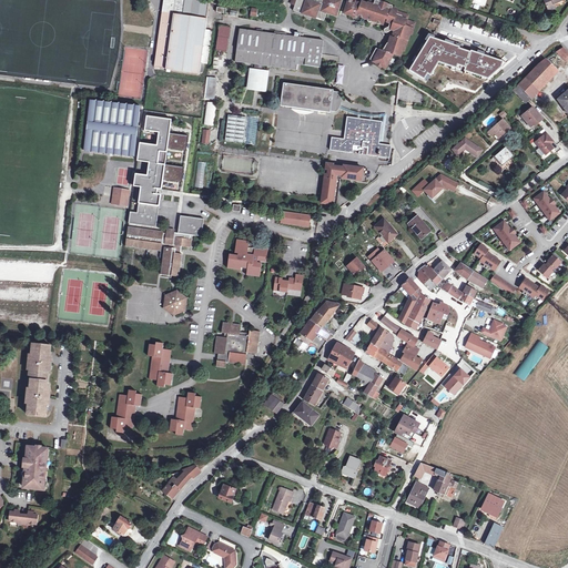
[(159,54),(156,54),(154,67),(166,69),(200,74),(201,63),(208,64),(212,31),(206,30),(208,19),(206,19),(209,2),(193,0),(164,0),(164,2),(165,3),(165,6),(163,6),(162,12),(165,12),(164,19),(161,19),(160,27),(163,28),(162,36),(159,34),(156,48),(160,49),(159,54)]
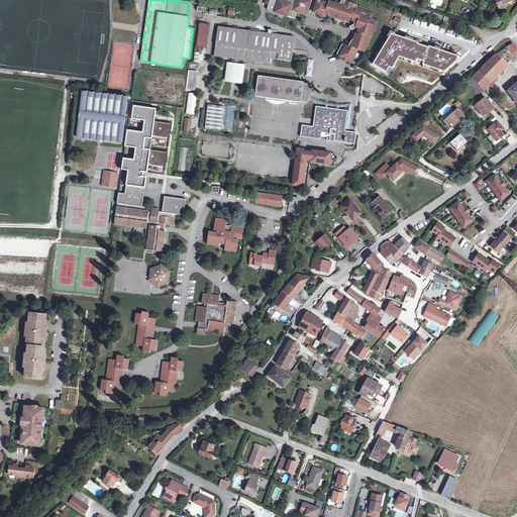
[(293,7),(308,12),(311,0),(270,0),(267,9),(295,18),(297,12),(292,10),(293,7)]
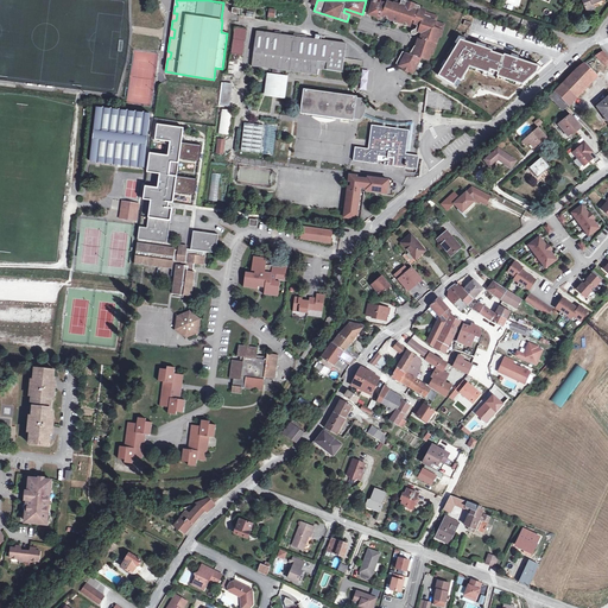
[(418,65),(420,62),(423,58),(429,61),(431,55),(434,55),(439,37),(442,37),(445,25),(436,21),(438,17),(425,12),(425,10),(419,8),(420,6),(403,0),(401,2),(396,0),(394,4),(387,2),(387,4),(381,1),(381,0),(372,0),(368,14),(380,19),(381,17),(394,21),(394,23),(396,24),(397,24),(398,23),(411,27),(412,23),(415,24),(418,26),(417,29),(412,32),(411,32),(412,33),(412,35),(413,35),(415,35),(418,32),(419,30),(423,31),(420,37),(424,38),(423,40),(418,39),(416,46),(410,54),(407,54),(405,57),(401,56),(398,62),(413,73),(418,65)]
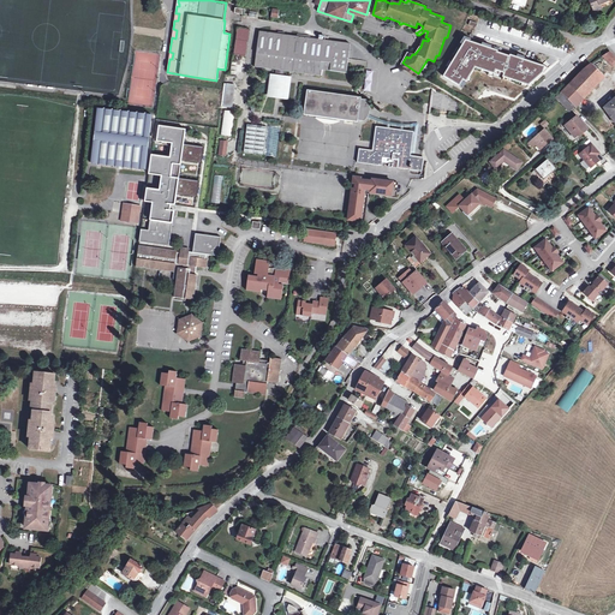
[(249,30),(239,28),(234,54),(245,55),(249,30)]
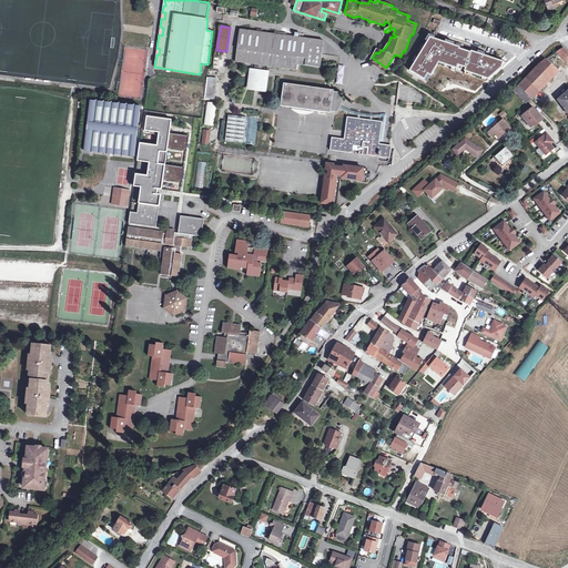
[(265,75),(266,71),(262,71),(263,66),(301,70),(302,64),(320,68),(324,41),(240,29),(235,61),(255,64),(255,70),(254,72),(251,71),(249,87),(256,88),(266,89),(269,77),(265,75)]
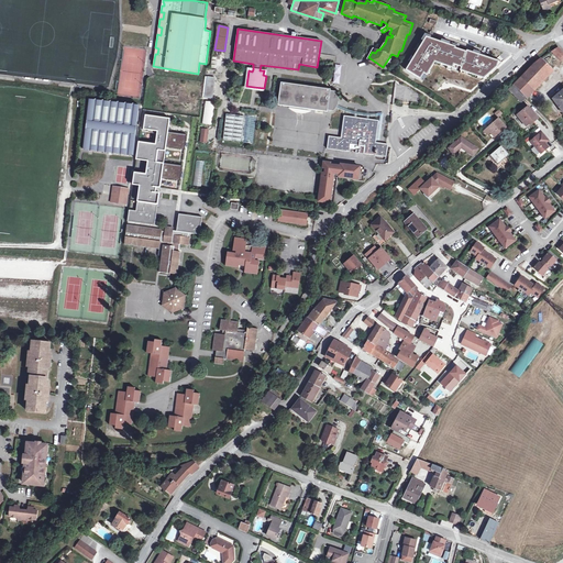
[(424,74),(432,61),(451,67),(452,66),(452,64),(461,66),(460,69),(459,69),(484,78),(503,62),(477,54),(473,53),(467,51),(466,52),(455,48),(456,46),(450,44),(441,42),(427,36),(420,44),(416,51),(412,56),(409,61),(404,68),(418,77),(421,72),(424,74)]
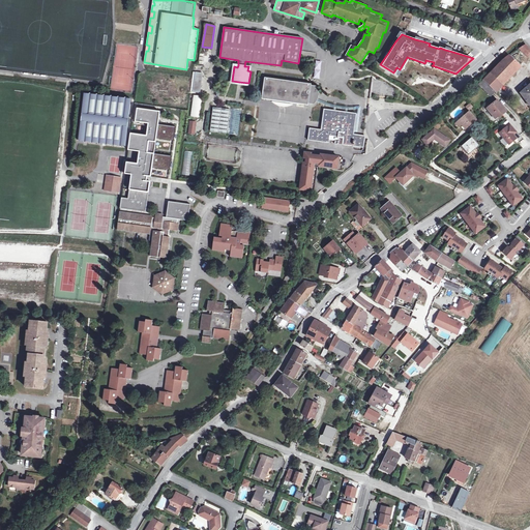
[(529,49),(527,47),(521,51),(529,59),(529,49)]
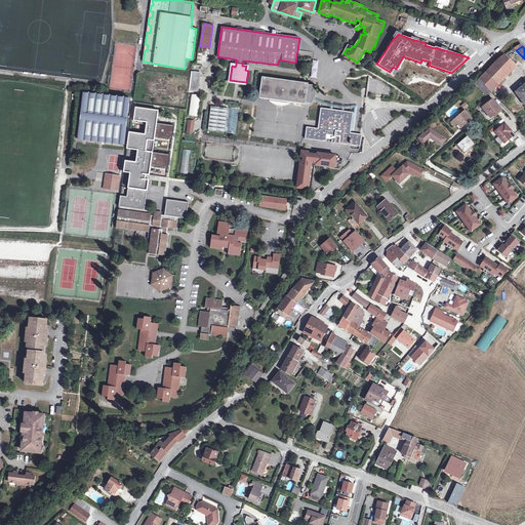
[(357,64),(357,63),(344,53),(342,54),(349,58),(353,62),(357,64)]
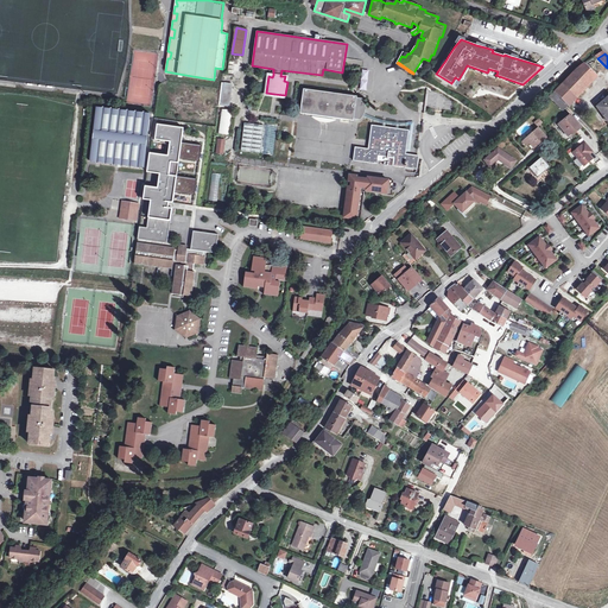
[(385,86),(394,70),(384,63),(374,78),(385,86)]
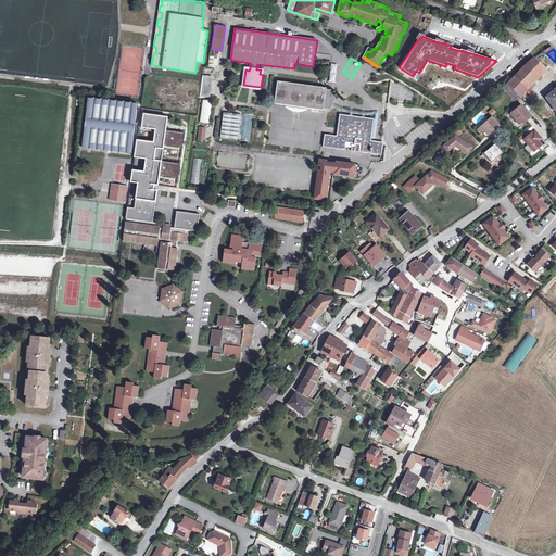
[(529,65),(517,78),(529,90),(547,72),(535,61),(529,65)]
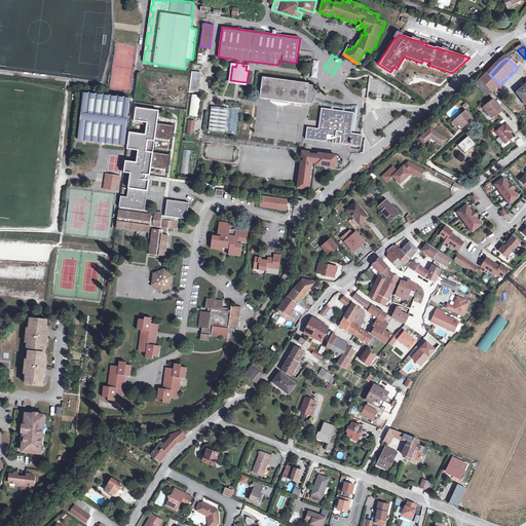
[(344,81),(353,68),(344,62),(335,76),(344,81)]
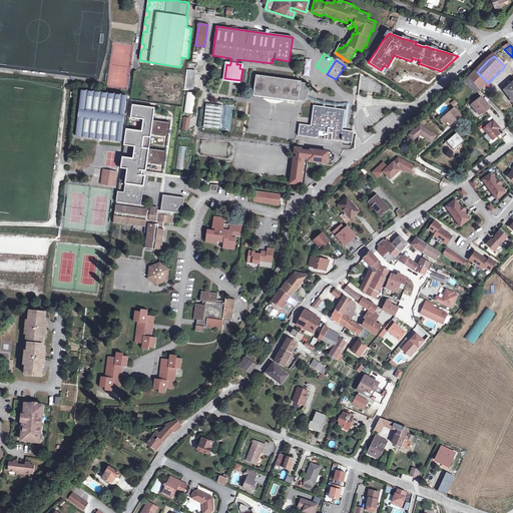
[(189,70),(187,88),(193,89),(196,71),(189,70)]
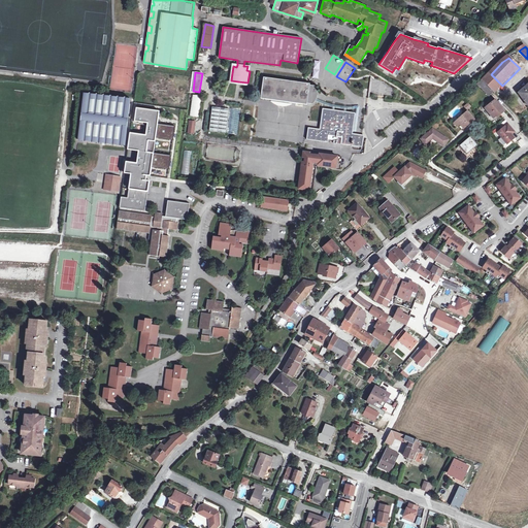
[(392,89),(364,72),(355,88),(382,104),(392,89)]
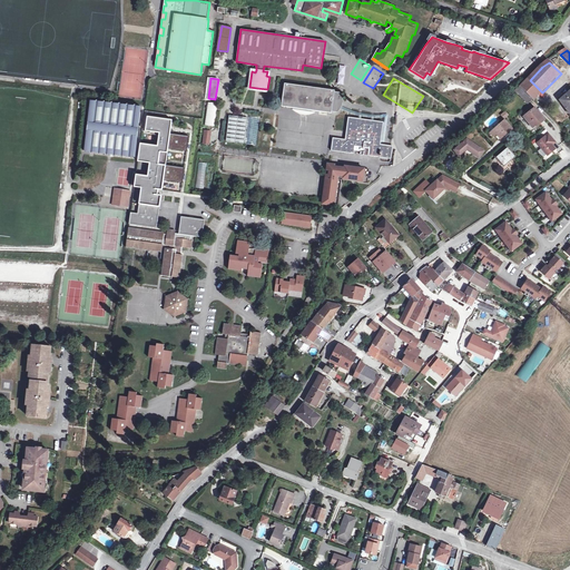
[(534,100),(542,92),(530,80),(522,88),(528,94),(534,100)]
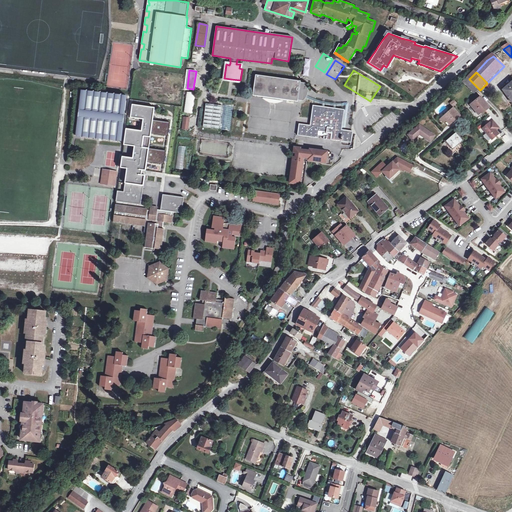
[(300,83),(301,81),(256,75),(254,87),(253,95),(298,101),(299,94),(300,88),(300,83)]
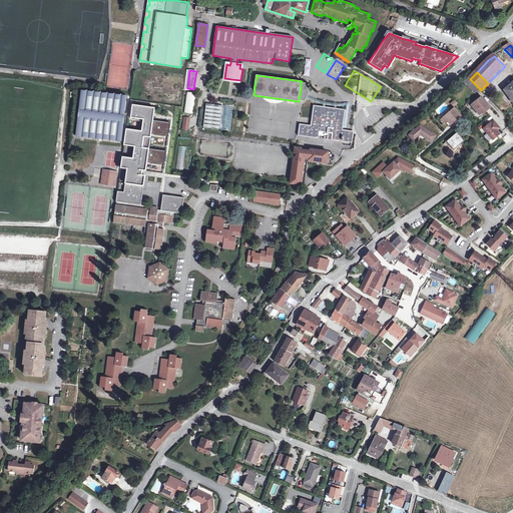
[(475,84),(470,79),(464,83),(471,89),(475,84)]
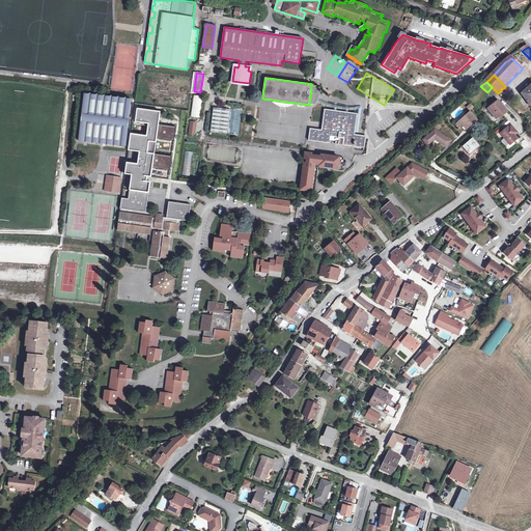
[(316,86),(311,86),(311,91),(310,98),(315,99),(316,98),(318,94),(318,93),(319,93),(319,90),(318,87),(316,86)]
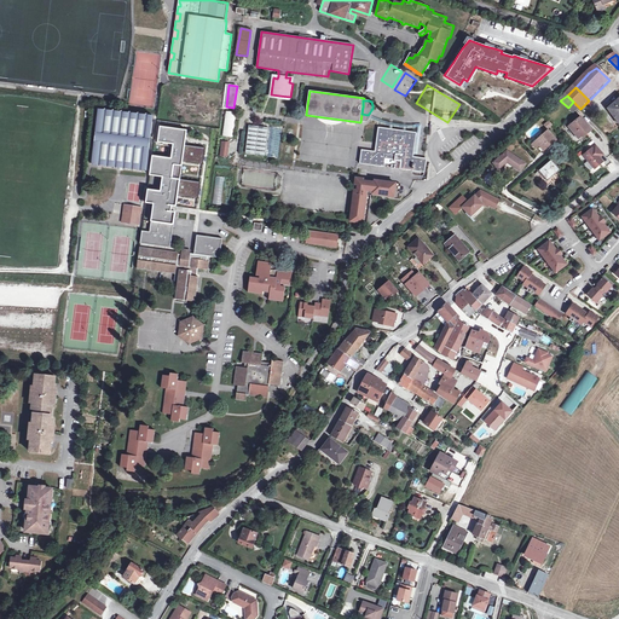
[(580,109),(573,102),(568,108),(576,115),(580,109)]
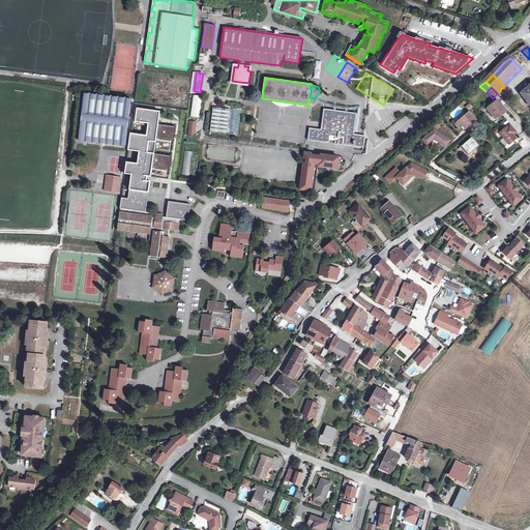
[(131,99),(85,93),(79,140),(102,143),(125,146),(131,99)]
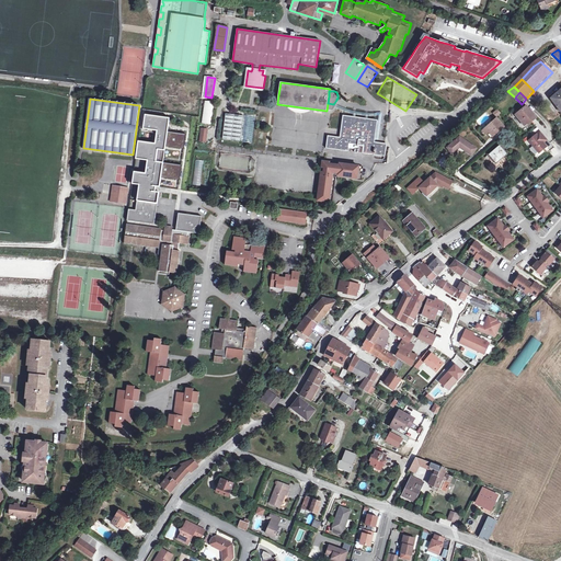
[(201,123),(210,124),(214,102),(205,100),(201,123)]
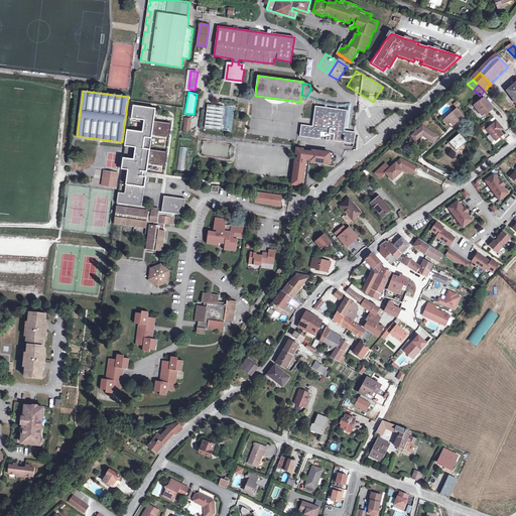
[(404,97),(390,93),(389,100),(403,103),(404,97)]
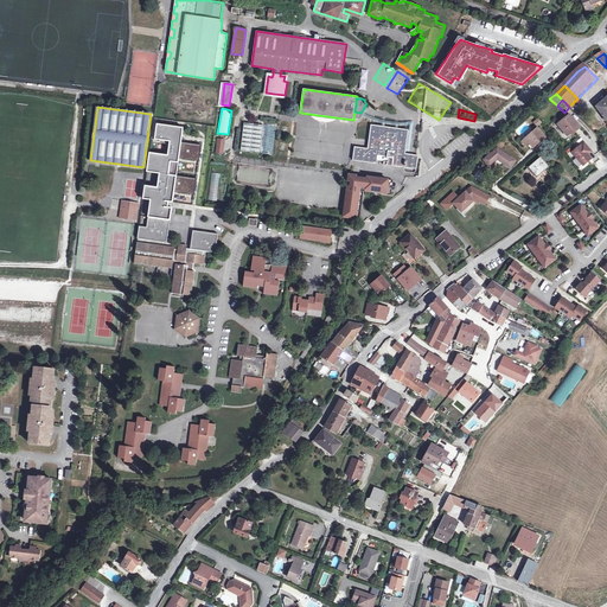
[(572,117),(561,126),(569,136),(576,132),(577,133),(582,129),(572,117)]
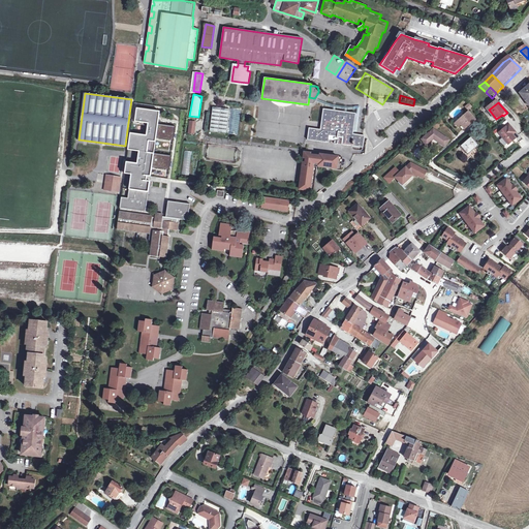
[(229,110),(213,107),(211,130),(227,133),(229,110)]
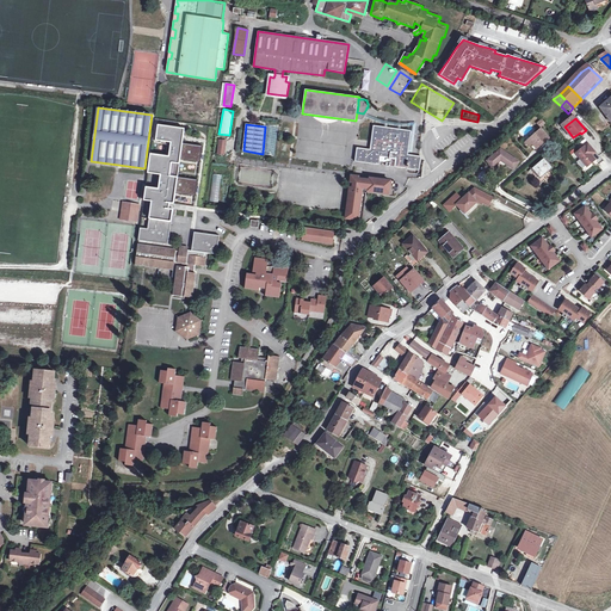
[(201,162),(203,147),(183,143),(184,139),(185,129),(159,125),(156,140),(172,142),(170,156),(150,154),(148,173),(173,177),(177,159),(180,159),(201,162)]
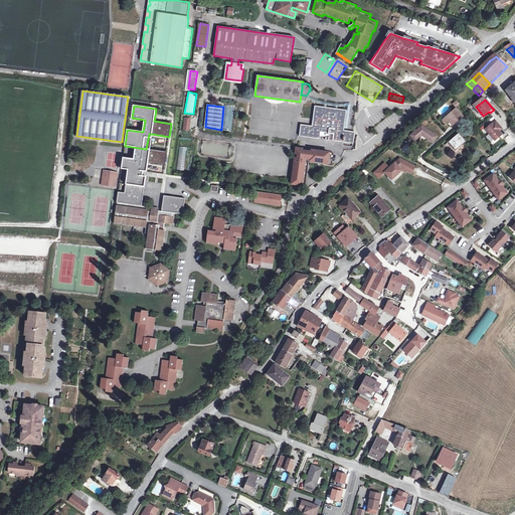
[(330,131),(330,133),(334,134),(333,141),(353,144),(355,132),(349,131),(344,131),(346,111),(338,109),(315,106),(312,126),(301,125),(299,136),(320,139),(321,132),(325,133),(326,131),(330,131)]
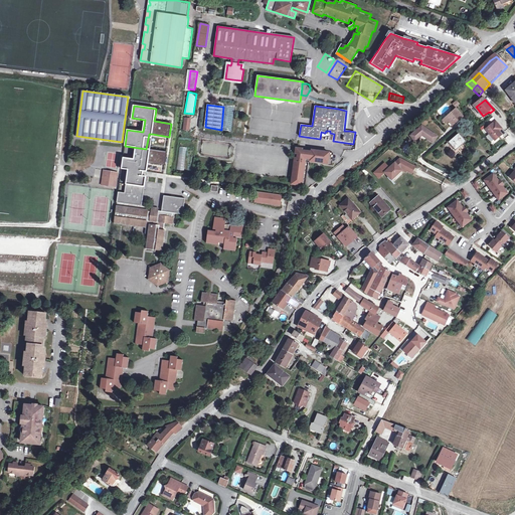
[(459,111),(448,120),(451,123),(455,127),(460,123),(465,118),(463,117),(459,111)]
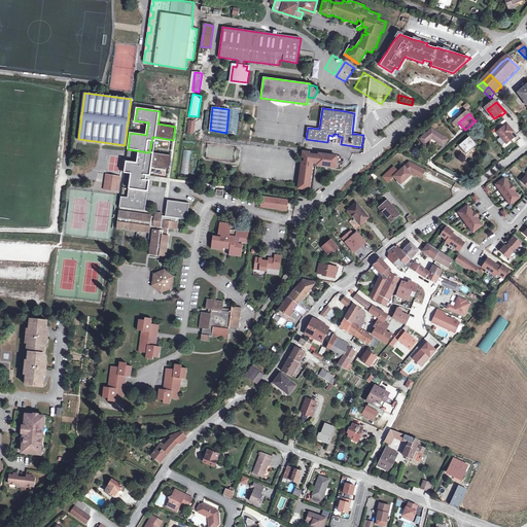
[(516,133),(508,125),(499,133),(508,144),(515,139),(512,136),(516,133)]
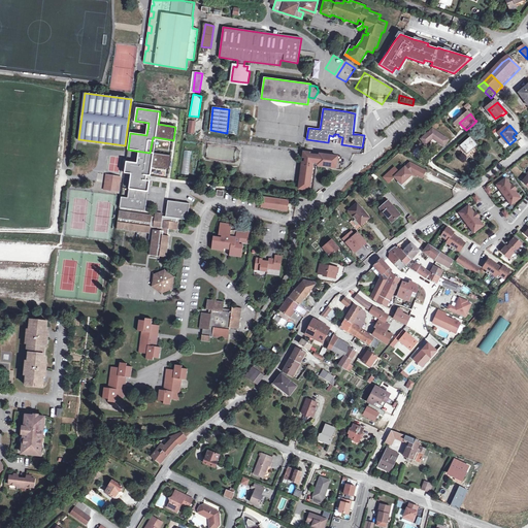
[(437,129),(425,139),(429,144),(436,138),(446,145),(451,140),(437,129)]
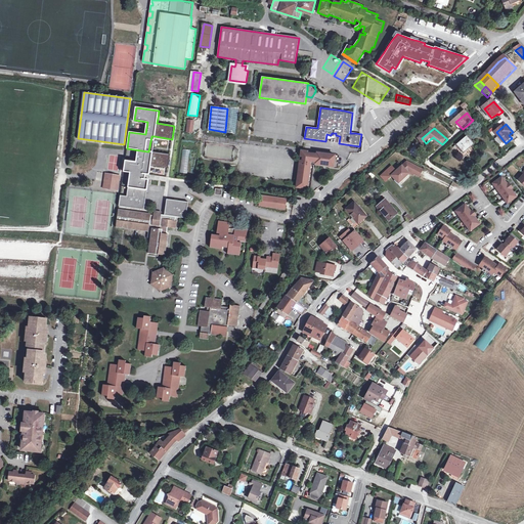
[(457,145),(466,155),(476,145),(469,136),(457,145)]
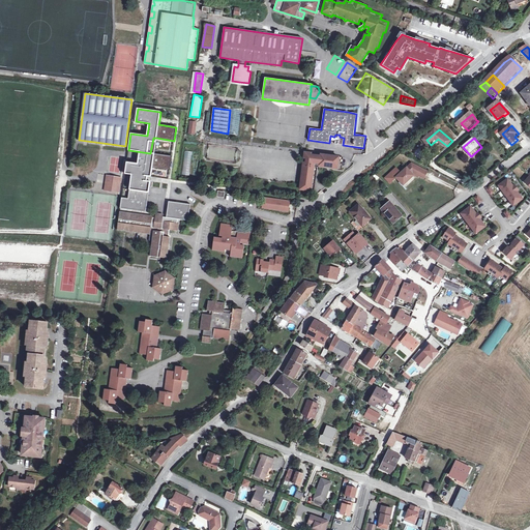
[(182,175),(189,175),(190,151),(184,151),(182,175)]
